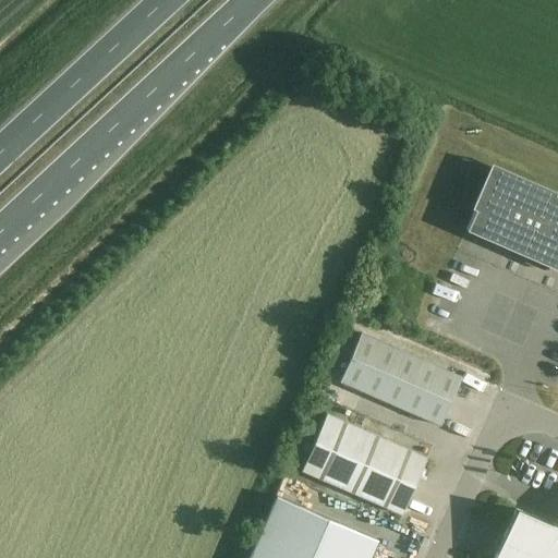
[(557,197),(492,169),(464,231),(557,271),(557,197)]
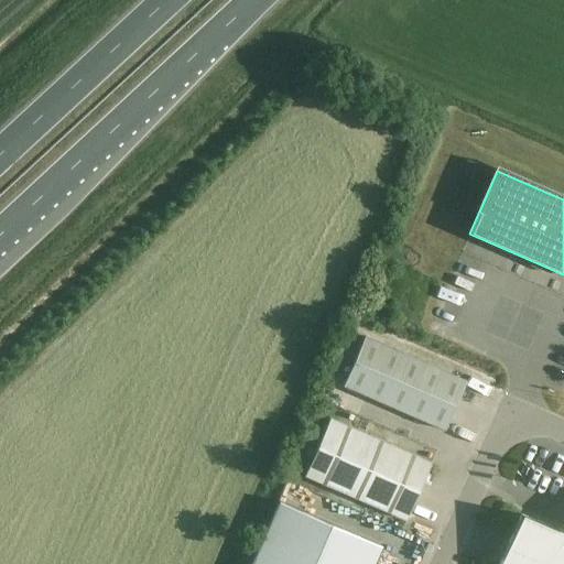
[(465,381),(364,337),(342,387),(443,431),(465,381)]
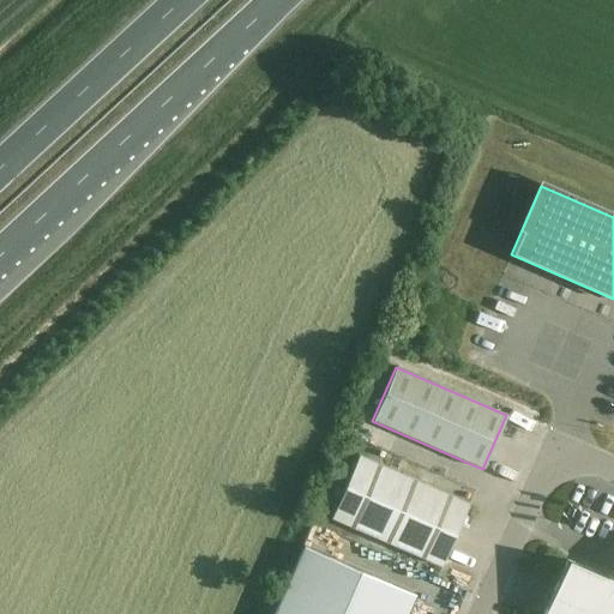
[(468,505),(357,457),(330,519),(440,567),(468,505)]
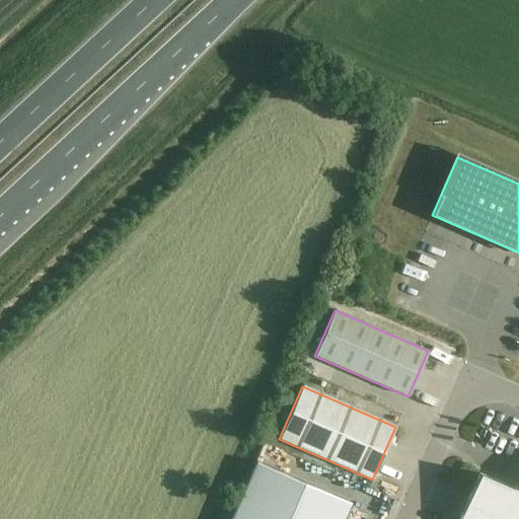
[(343,518),(350,503),(256,462),(231,518),(343,518)]
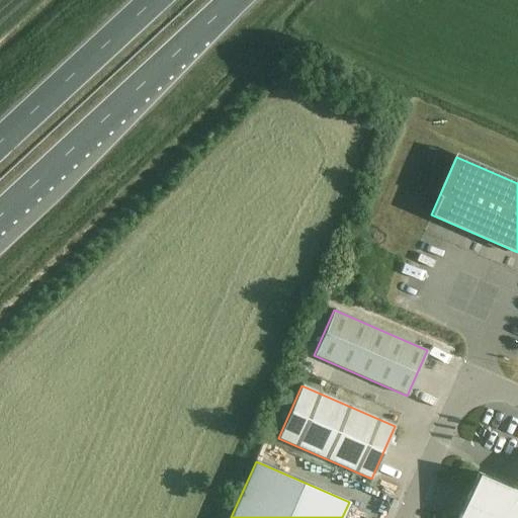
[(517,517),(517,483),(516,489),(478,472),(458,517),(517,517)]
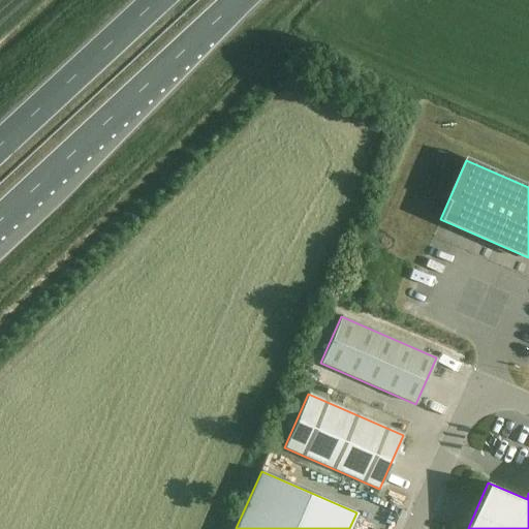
All buildings are outlined.
